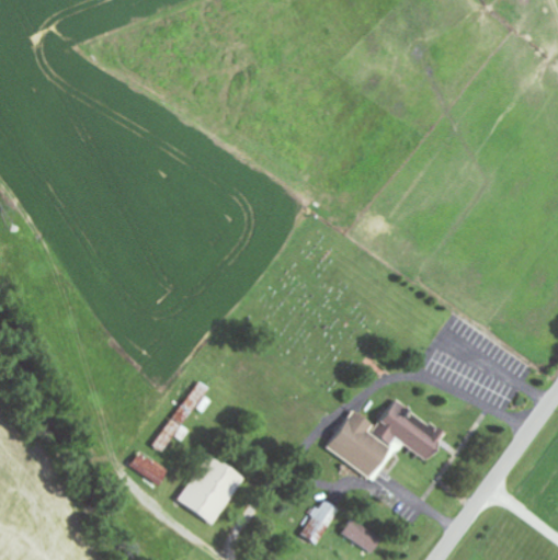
[(207,387),(197,380),(152,445),(163,453),(207,387)]
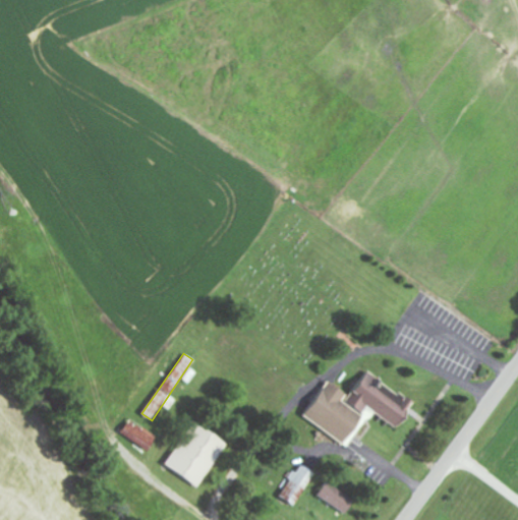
[(344,402),(360,413),(364,407),(396,427),(412,403),(364,371),(344,402)]
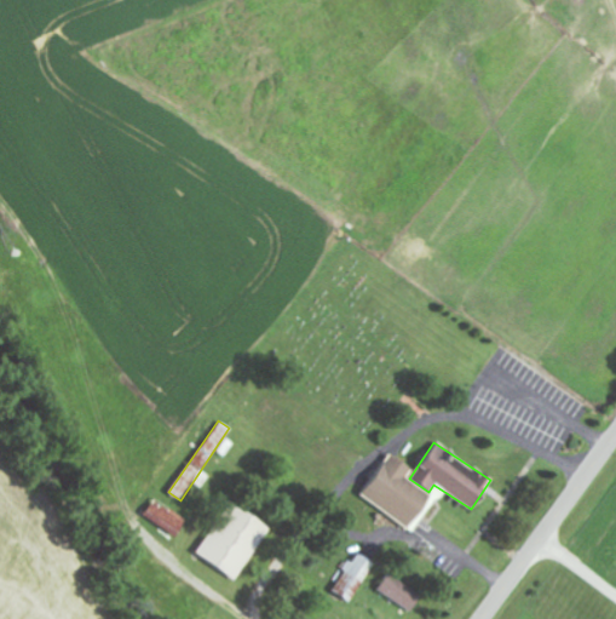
[(408,527),(430,493),(406,479),(412,469),(387,453),(360,497),(408,527)]
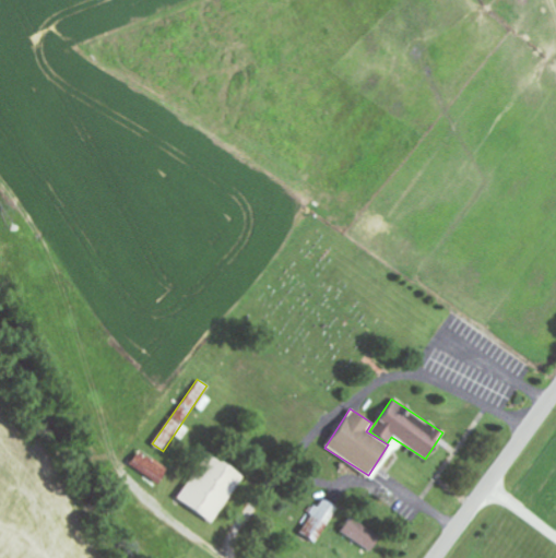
[(128,467),(158,484),(167,466),(138,450),(128,467)]
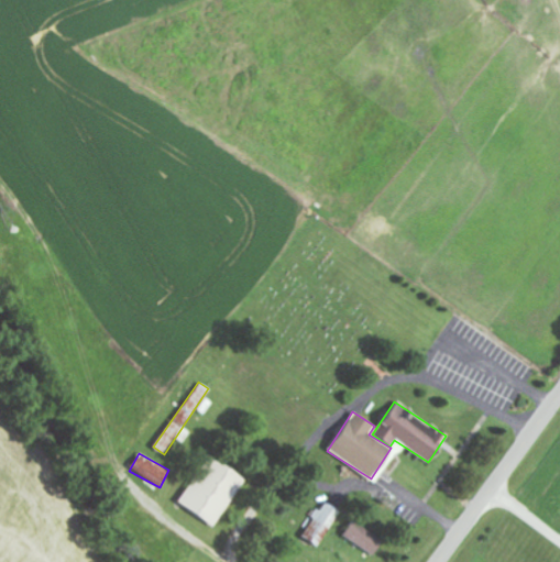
[(245,477),(208,455),(178,504),(215,527),(245,477)]
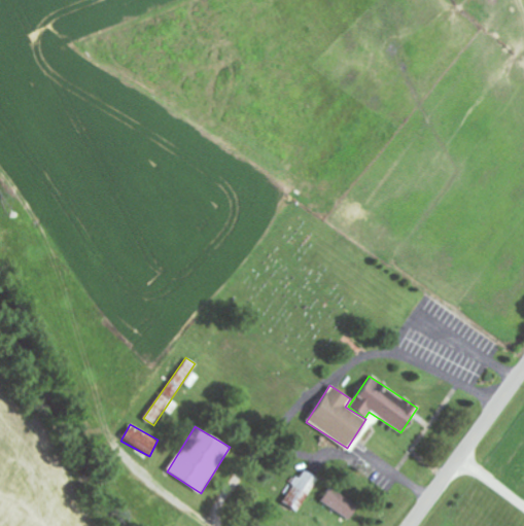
[(316,478),(304,469),(282,501),(294,511),(316,478)]
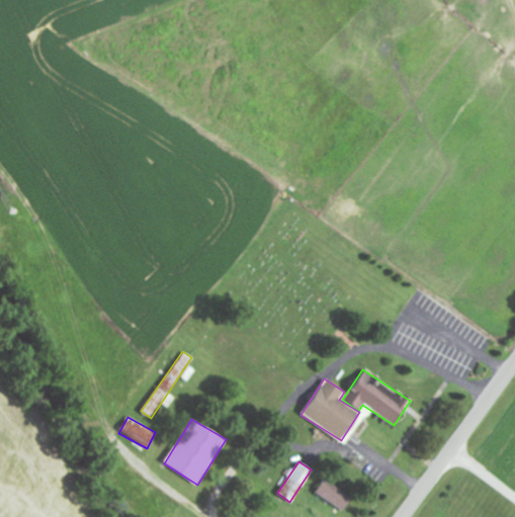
[(352,496),(323,480),(315,494),(344,510),(352,496)]
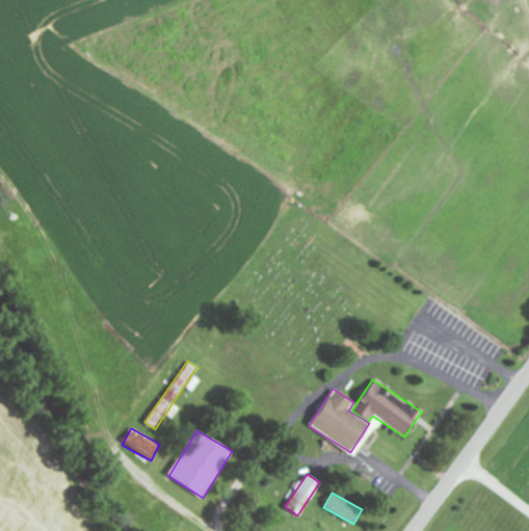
All buildings are outlined.
